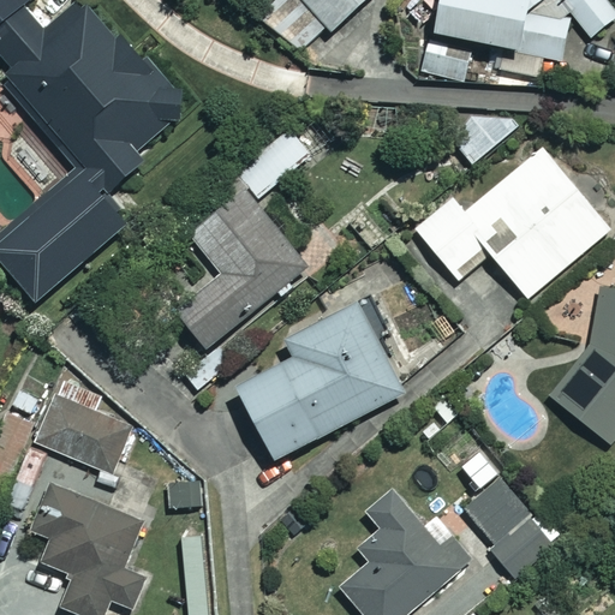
[(31,0),(0,0),(0,60),(11,72),(0,81),(0,84),(73,168),(0,232),(0,270),(30,305),(124,225),(99,196),(139,161),(133,155),(183,112),(84,0),(78,0),(41,33),(22,10),(31,0)]
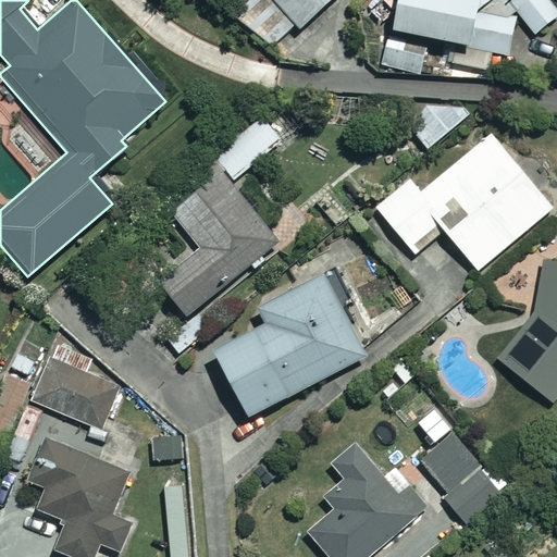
[(249,0),(235,14),(274,54),(329,0),(249,0)]
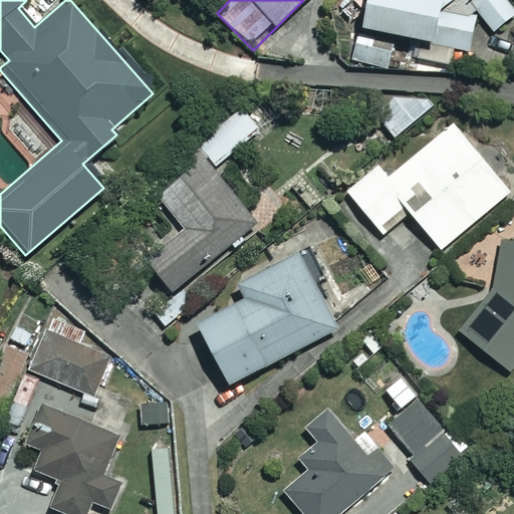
[(361,0),(356,28),(467,51),(475,12),(492,32),(513,12),(503,0),(361,0)]
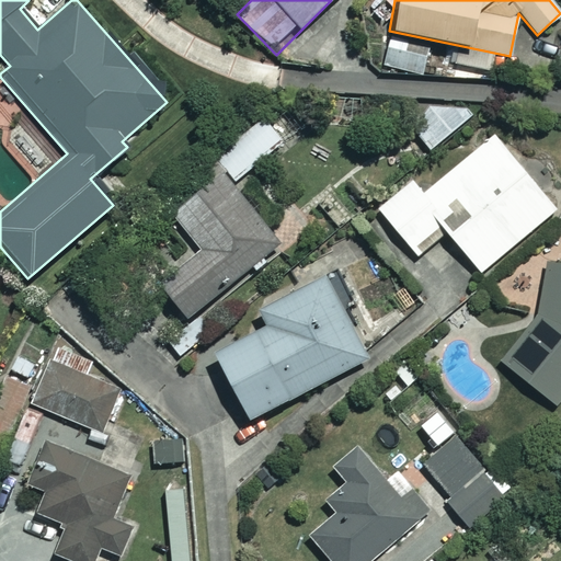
[(431,47),(389,37),(382,67),(423,77),(431,47)]
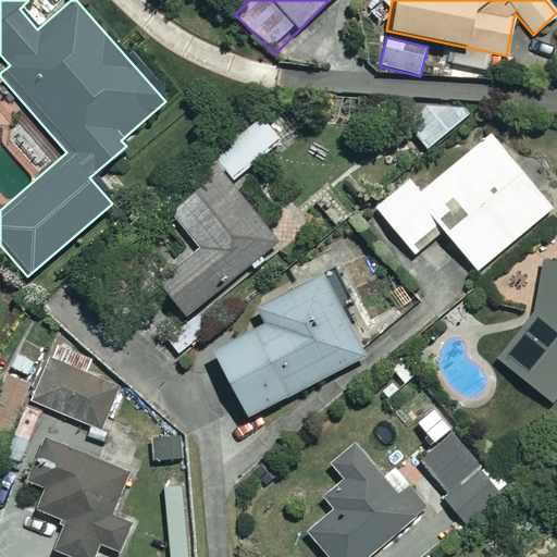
[(461,120),(442,96),(405,125),(425,150),(461,120)]
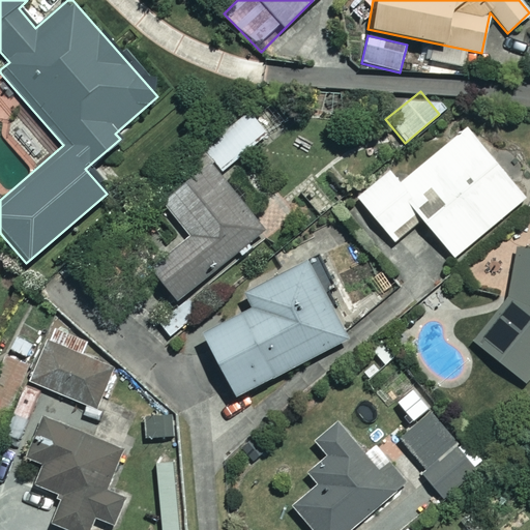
[(203,164),(215,178),(266,136),(254,121),(203,164)]
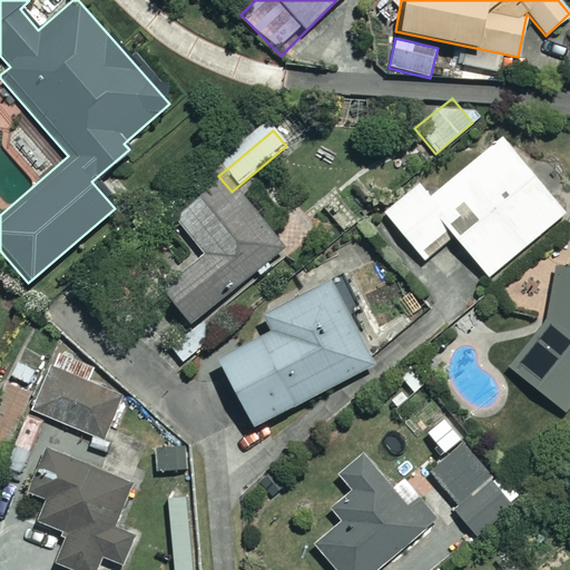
[(563,214),(500,138),(431,196),(420,183),(382,213),(422,262),(451,237),(485,278),(563,214)]
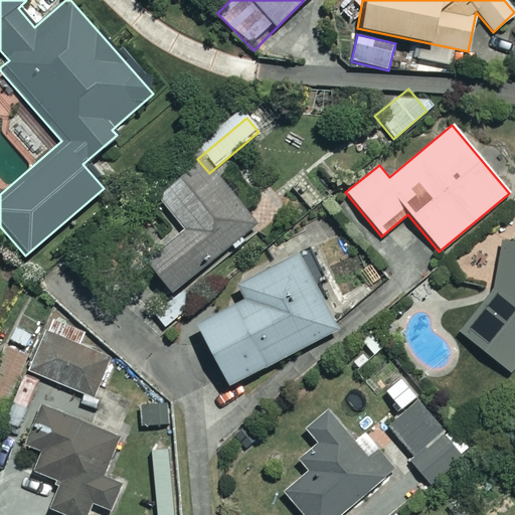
[(209,173),(197,159),(154,196),(183,230),(145,263),(170,293),(251,223),(209,173)]
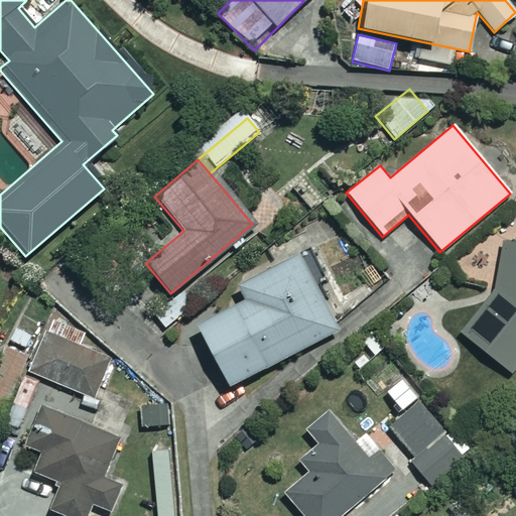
[(515,244),(510,243),(498,301),(470,338),(515,374),(515,244)]
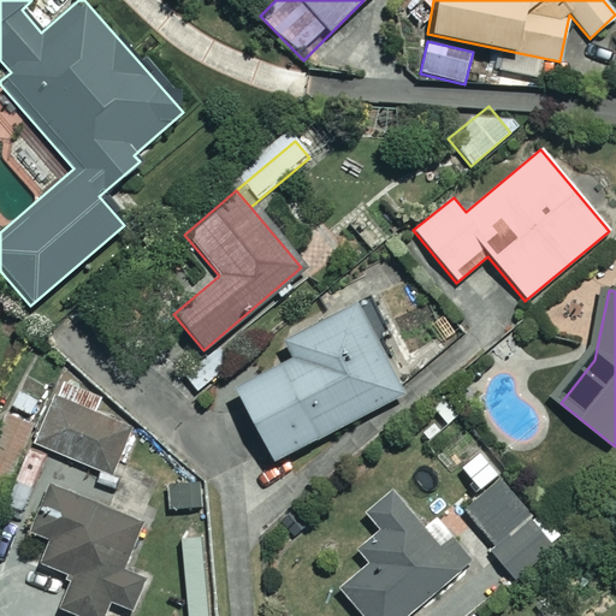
[(400,395),(353,306),(280,343),(289,359),(231,390),(268,463),(400,395)]
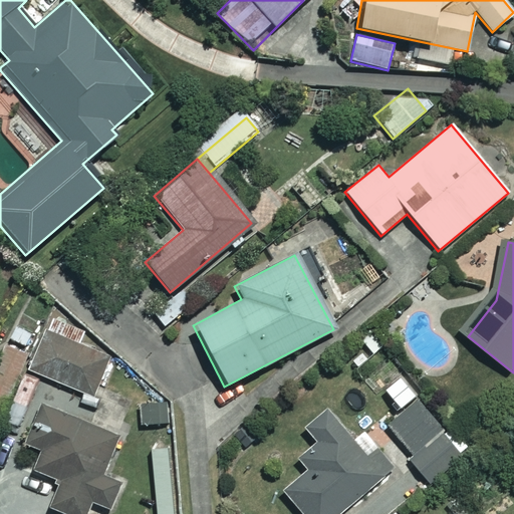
[(91,395),(107,355),(78,343),(83,330),(52,317),(31,369),(91,395)]
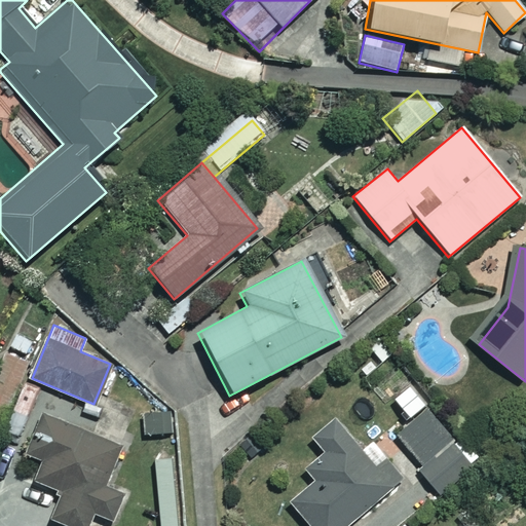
[(408,421),(428,405),(411,383),(390,399),(408,421)]
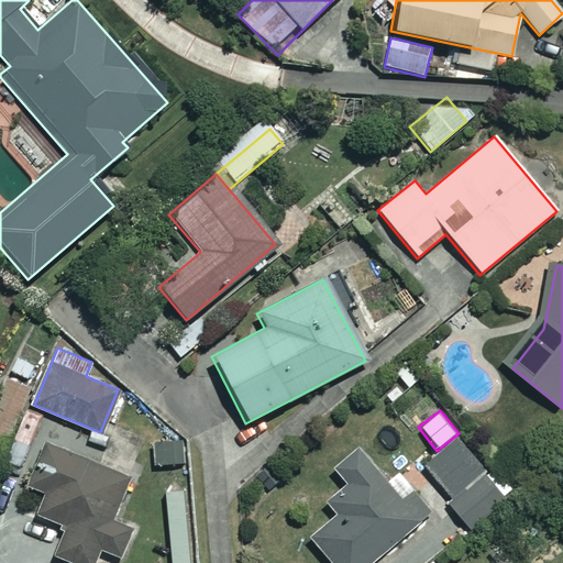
[(177,438),(150,441),(153,468),(180,465),(177,438)]
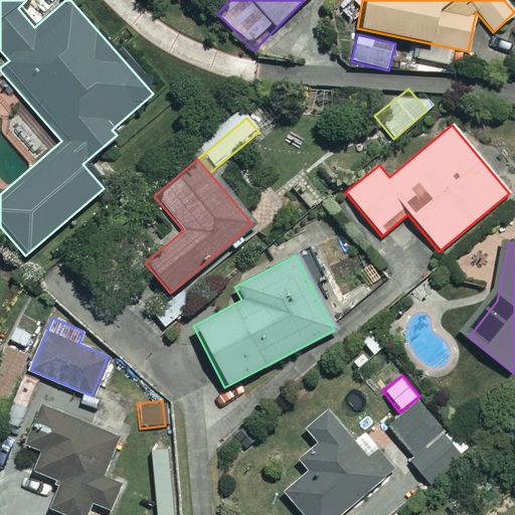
[(117,435),(42,402),(25,442),(41,449),(33,468),(62,481),(51,507),(69,514),(83,514),(91,500),(109,508),(121,481),(101,472),(117,435)]
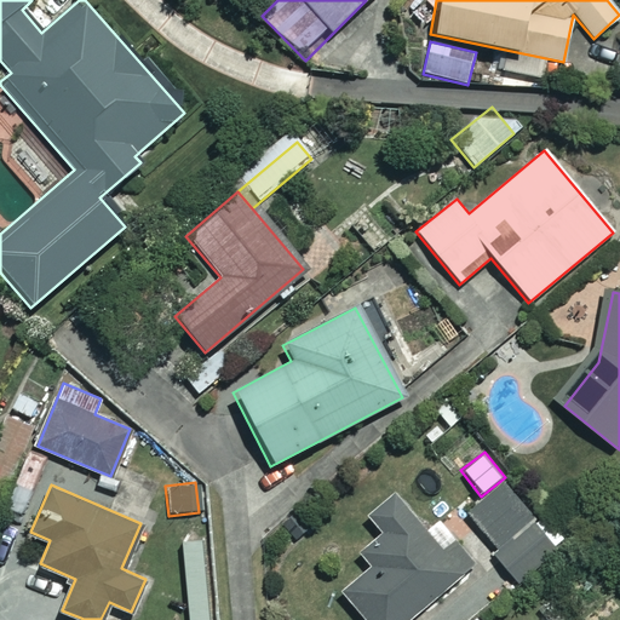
[(557,555),(505,486),(466,514),(520,584),(557,555)]
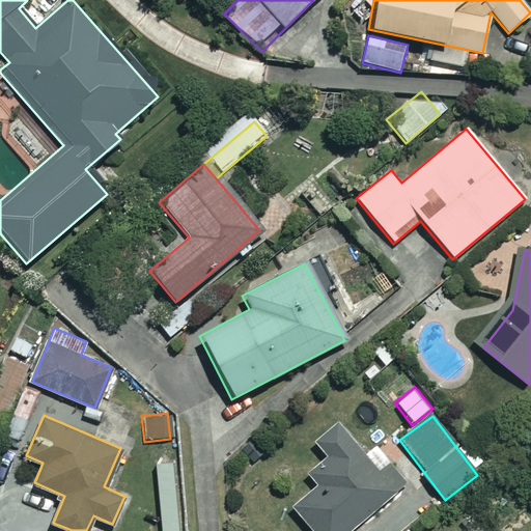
[(376,472),(338,425),(314,445),(327,459),(307,476),(317,487),(291,509),(309,530),(348,530),(404,485),(386,464),(376,472)]
